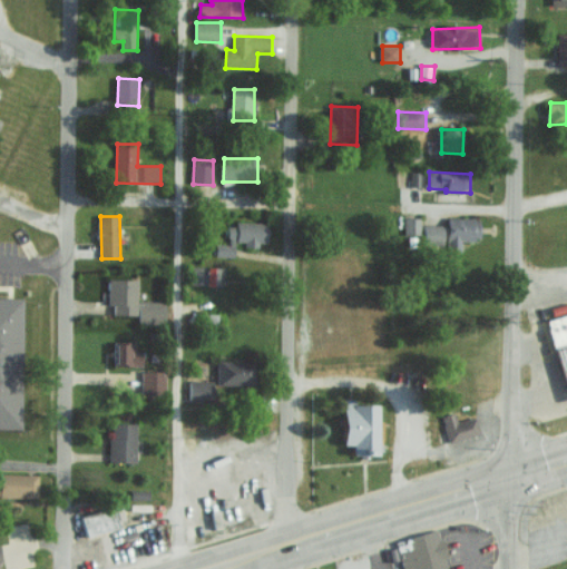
[(427,226),(427,246),(450,246),(450,253),(463,253),(463,241),(482,241),(482,217),(450,218),(450,225),(427,226)]
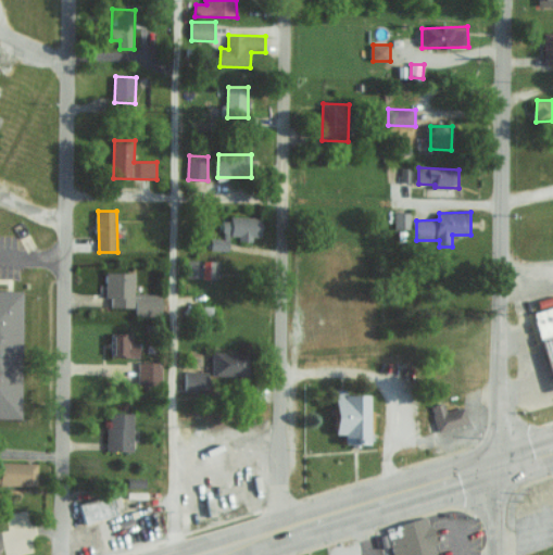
[(412,230),(412,213),(397,213),(397,230),(412,230)]
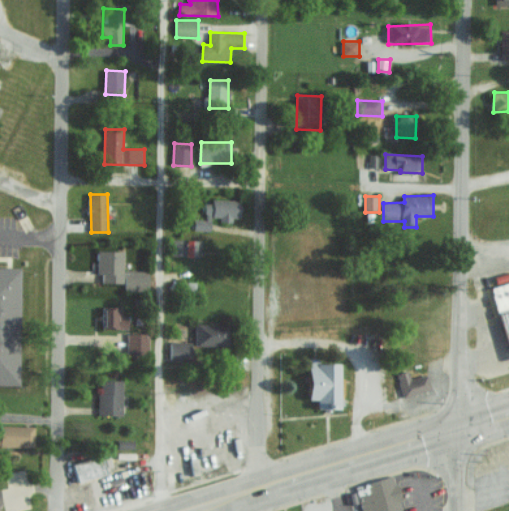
[(195,231),(212,232),(212,220),(241,221),(242,202),(206,200),(206,220),(195,220),(195,231)]
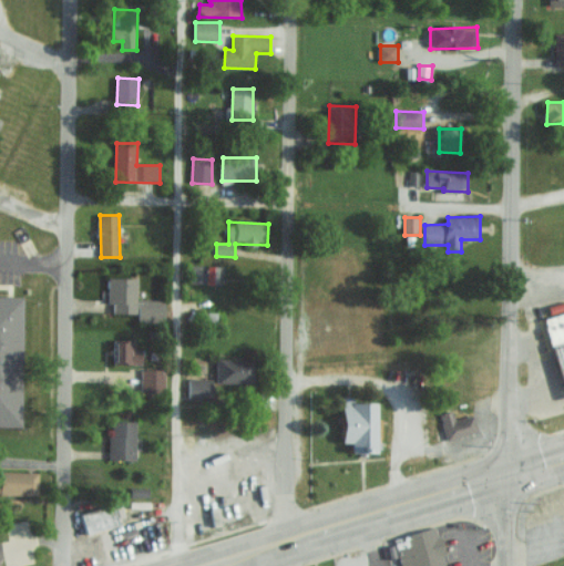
[(192,284),(225,285),(226,267),(193,266),(192,284)]
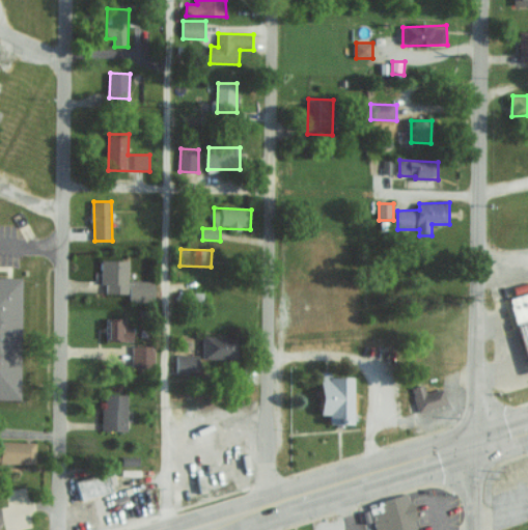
[(129,260),(103,260),(102,285),(107,285),(107,294),(129,295),(129,260)]
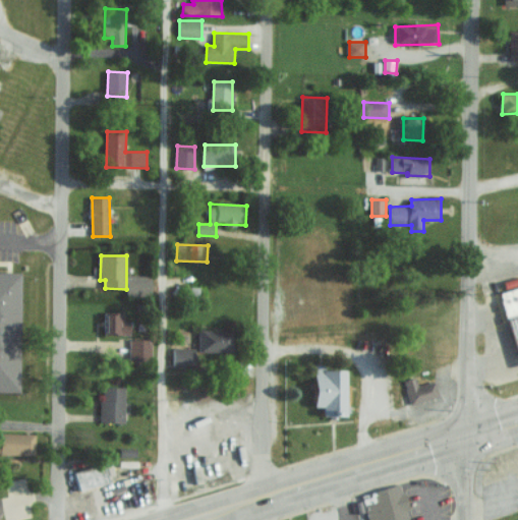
[(0,391),(22,392),(22,273),(0,273),(0,391)]
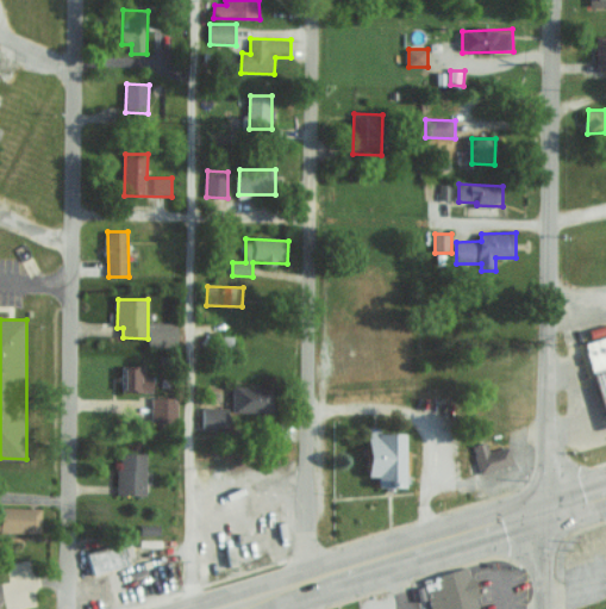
[(179,324),(150,323),(149,347),(179,348),(179,324)]
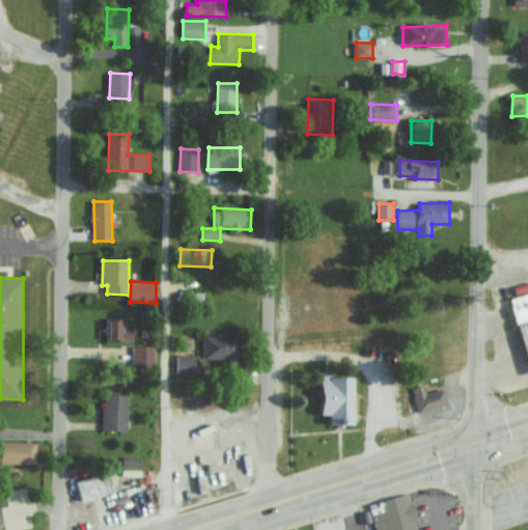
[(527,294),(512,298),(527,360),(527,294)]
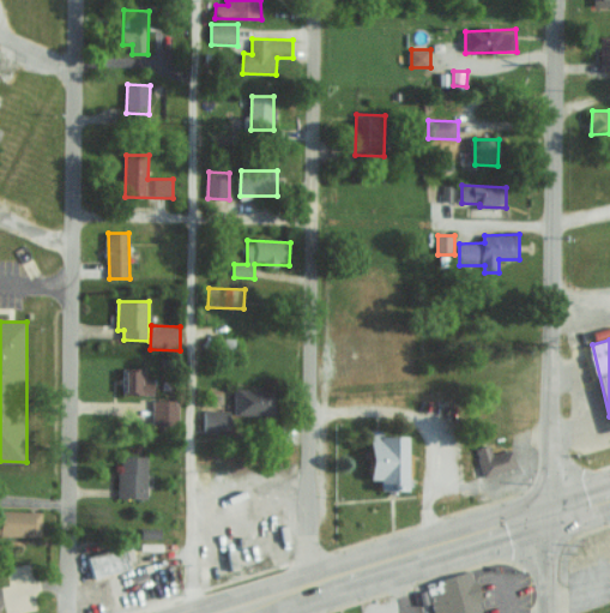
[(155,380),(146,380),(146,370),(127,370),(127,396),(155,396),(155,380)]
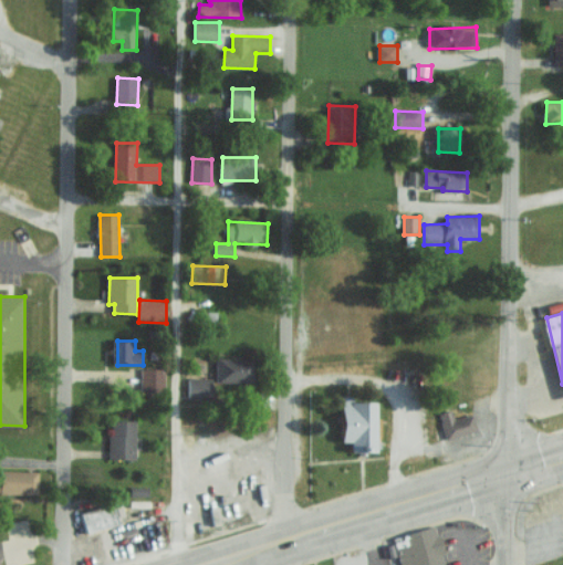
[(218,358),(218,383),(254,384),(256,359),(218,358)]
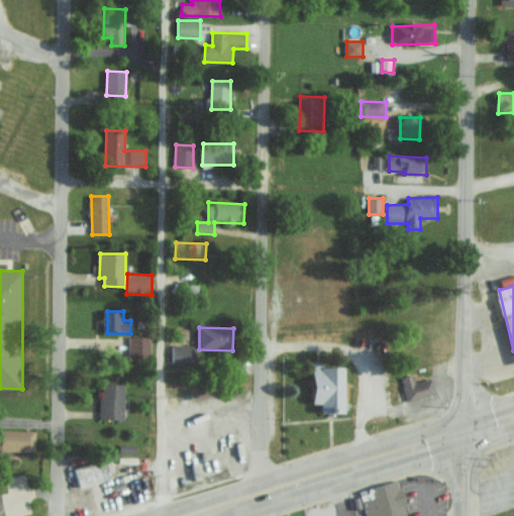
[(130,356),(152,356),(151,336),(129,337),(130,356)]
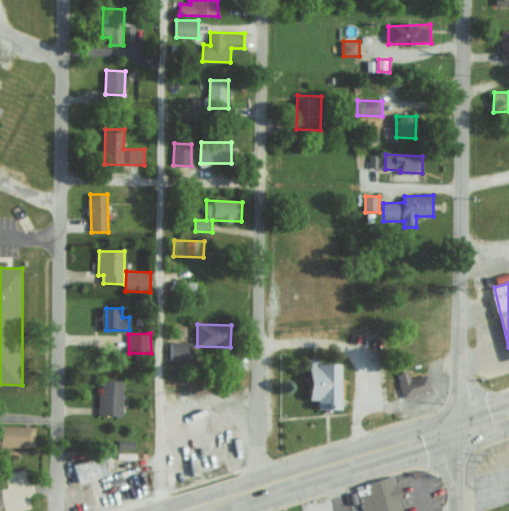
[(193,343),(172,342),(172,360),(192,360),(193,343)]
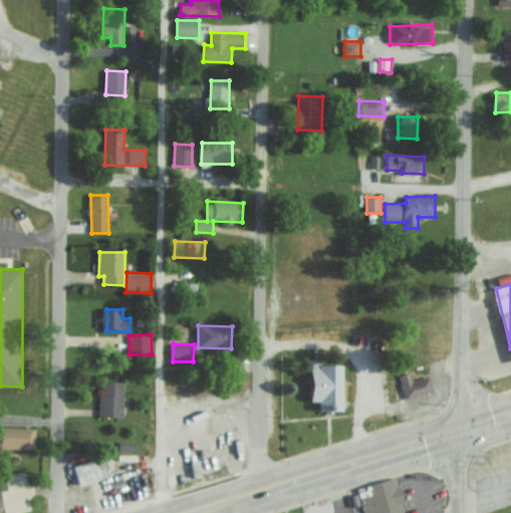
[(320,413),(343,413),(344,366),(322,366),(322,360),(312,360),(312,403),(320,403),(320,413)]
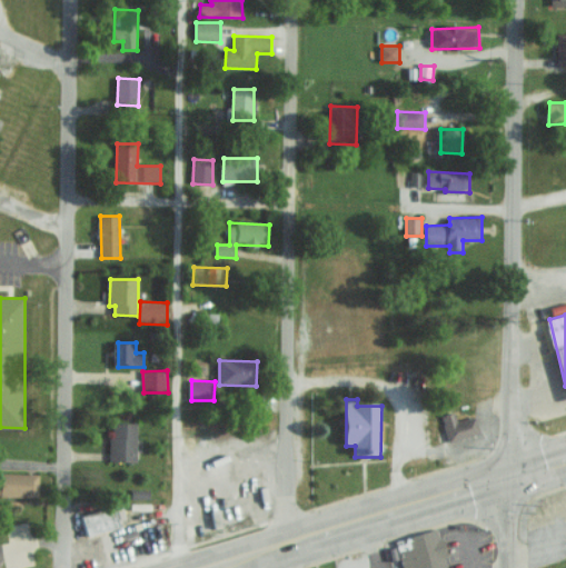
[(458,422),(456,414),(443,417),(449,442),(482,434),(477,417),(458,422)]
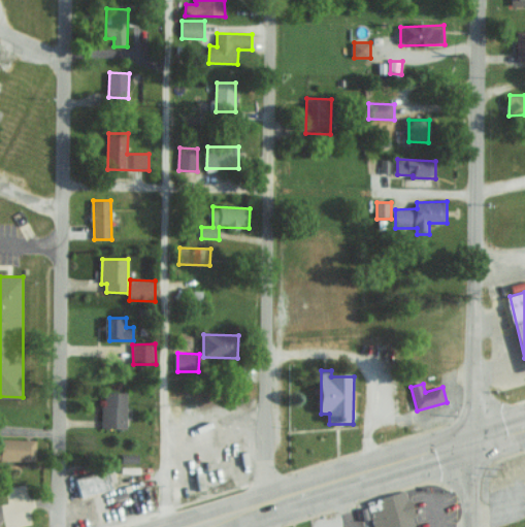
[(128,393),(104,393),(103,429),(128,430),(128,393)]
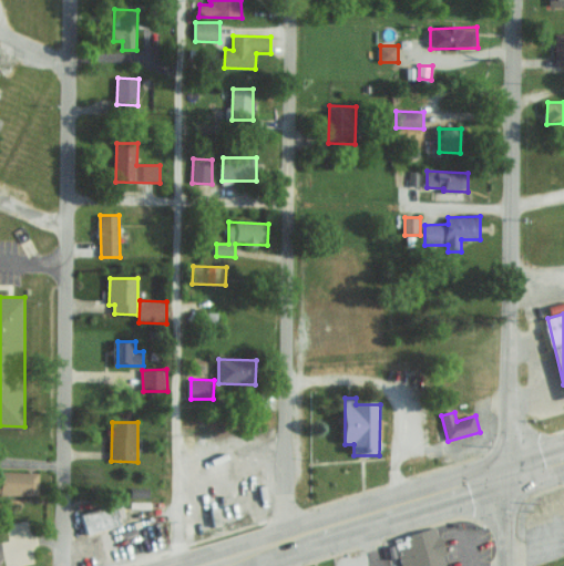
[(40,495),(40,472),(1,471),(1,494),(40,495)]
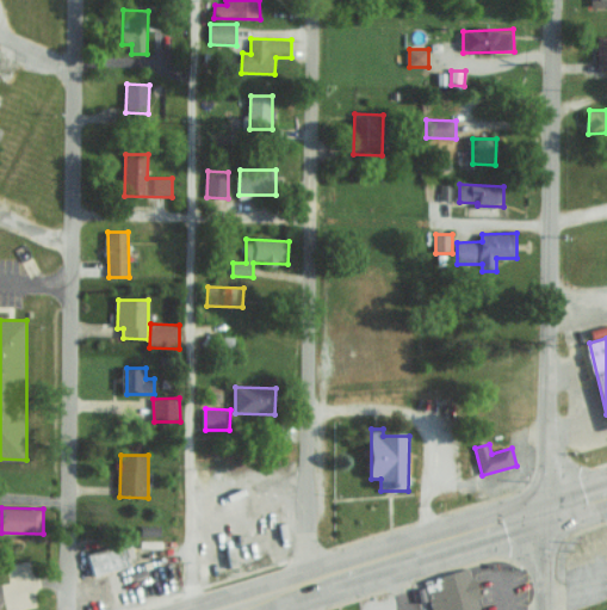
[(130,564),(123,542),(88,554),(95,575),(130,564)]
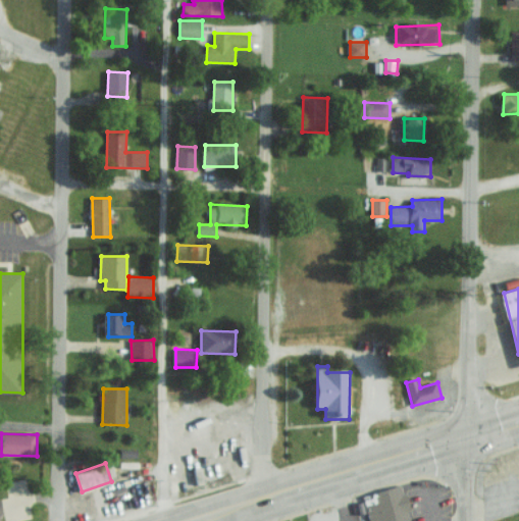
[(412,520),(403,485),(364,496),(370,520),(412,520)]
